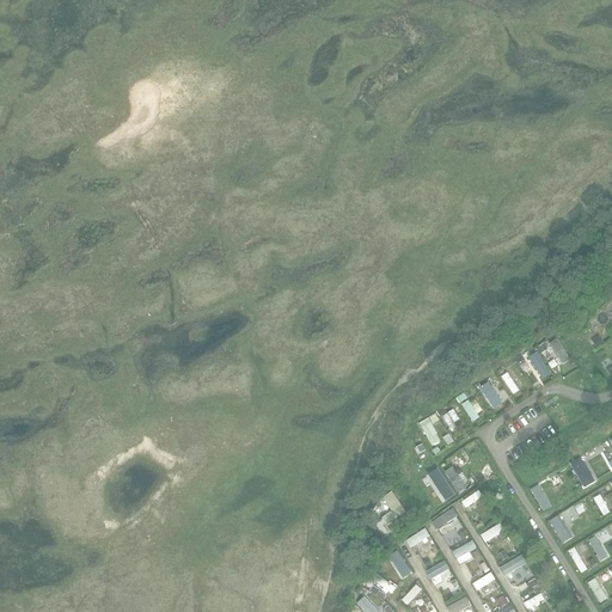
[(599,337),(592,341),(595,348),(603,343),(599,337)]
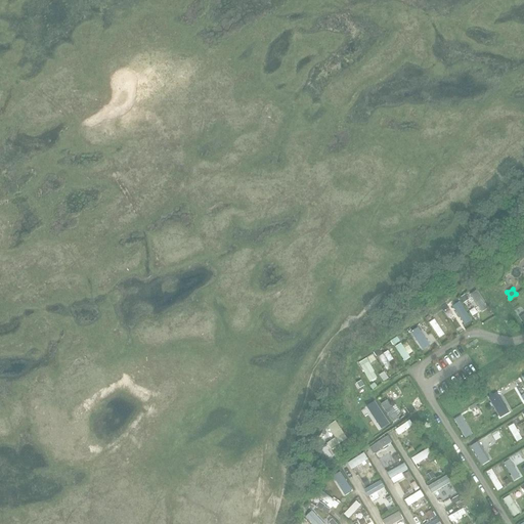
[(481,312),(487,308),(476,291),(470,295),(481,312)]
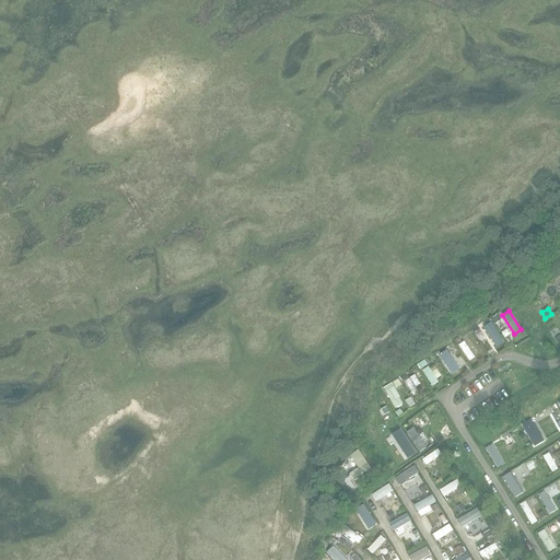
[(489,322),(482,326),(496,347),(502,342),(489,322)]
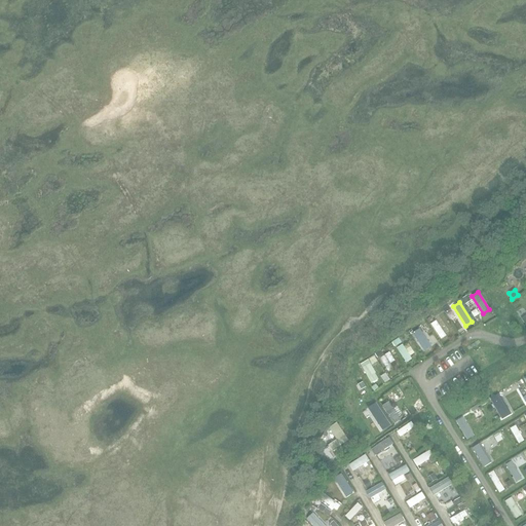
[(436,321),(430,324),(441,339),(446,336),(436,321)]
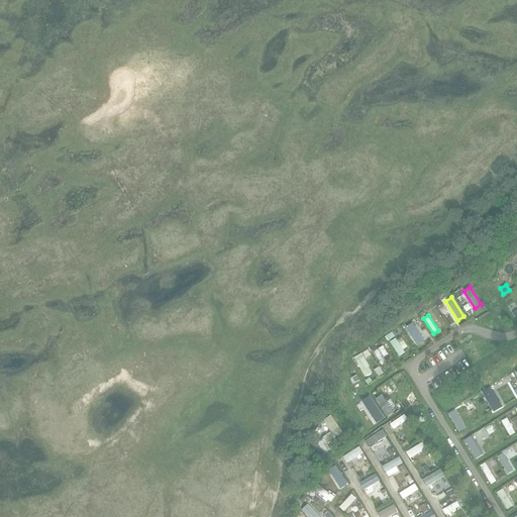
[(411,326),(405,330),(415,344),(420,340),(411,326)]
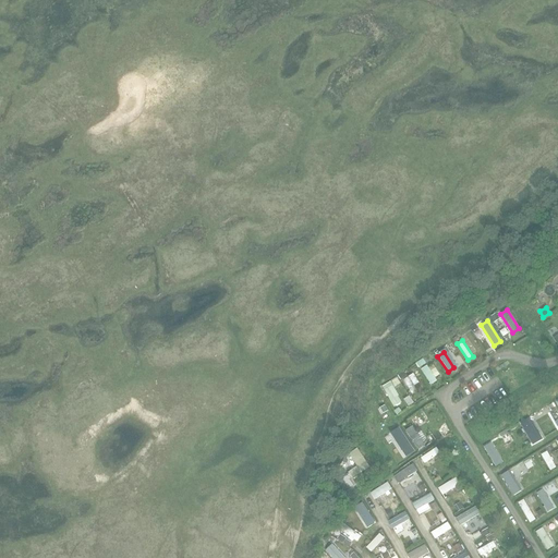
[(426,365),(421,370),(431,385),(437,380),(426,365)]
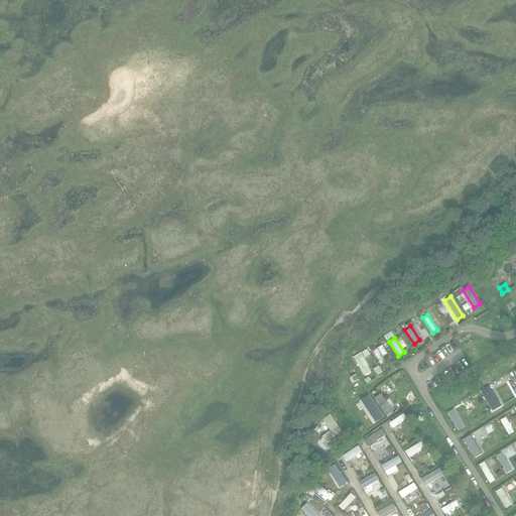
[(372,351),(381,365),(386,362),(383,357),(388,353),(382,345),(372,351)]
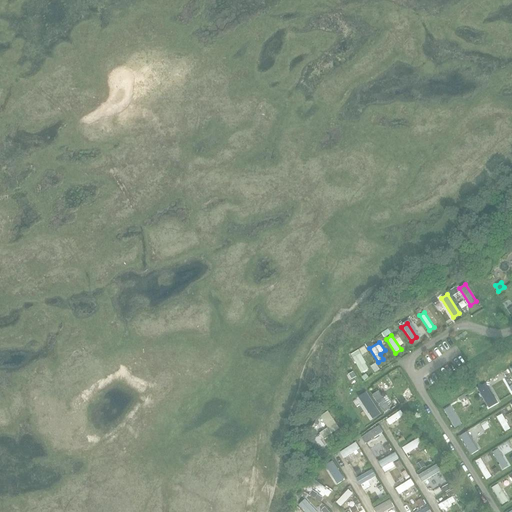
[(358,350),(351,354),(361,373),(368,370),(358,350)]
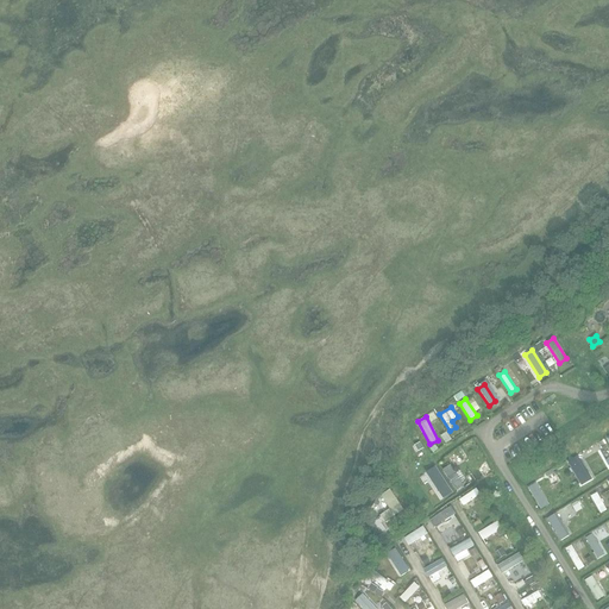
[(494,472),(479,446),(472,450),(487,476),(494,472)]
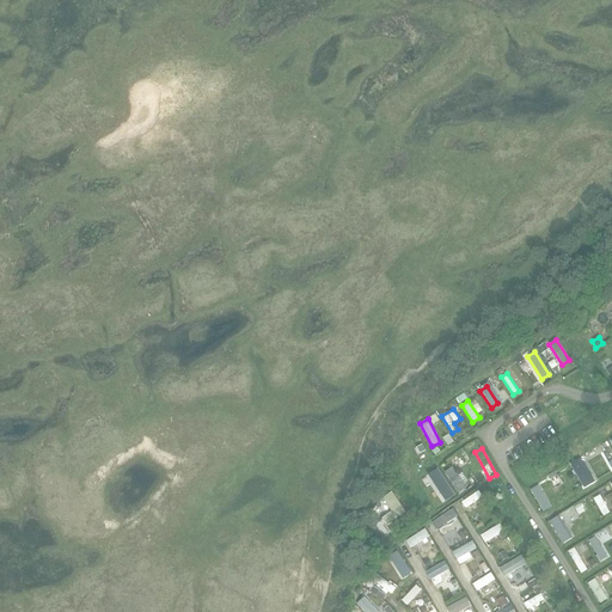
[(611,467),(601,451),(595,454),(606,472),(611,467)]
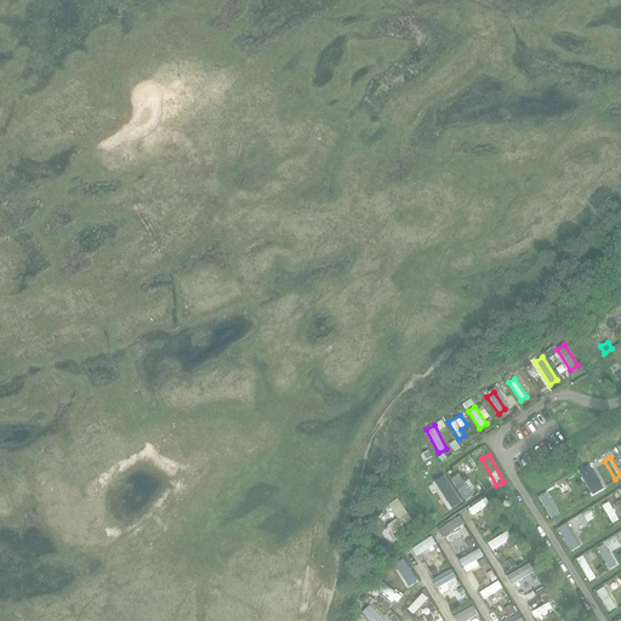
[(588,471),(582,476),(593,493),(599,489),(588,471)]
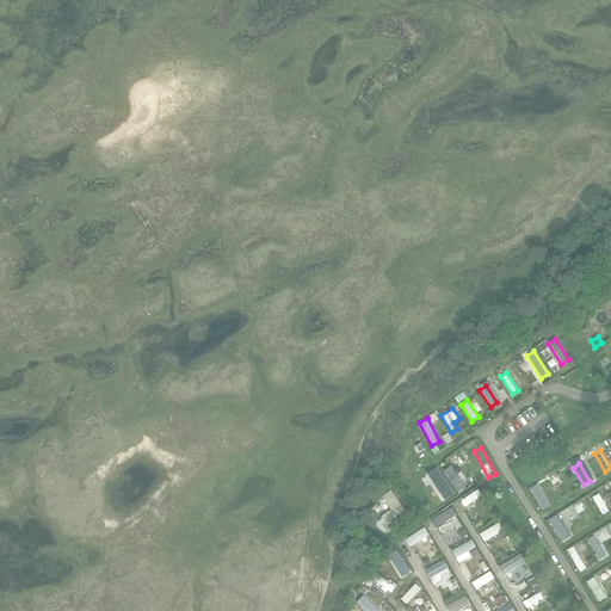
[(450,467),(443,471),(458,493),(466,488),(450,467)]
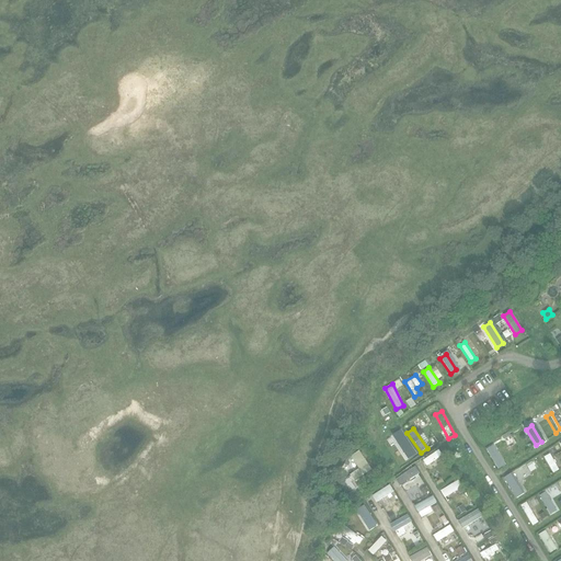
[(512,437),(506,441),(515,457),(522,454),(512,437)]
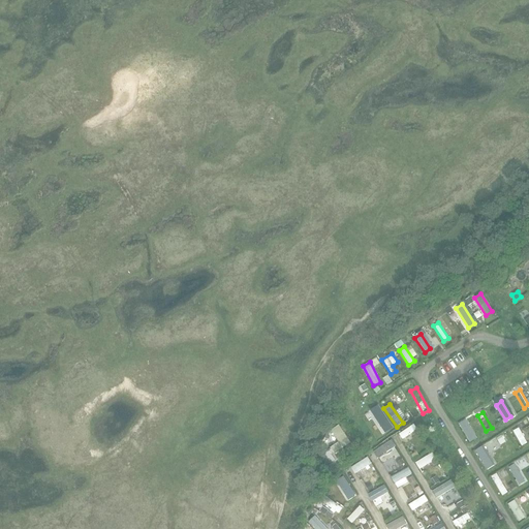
[(372,428),(377,436),(391,427),(384,418),(372,428)]
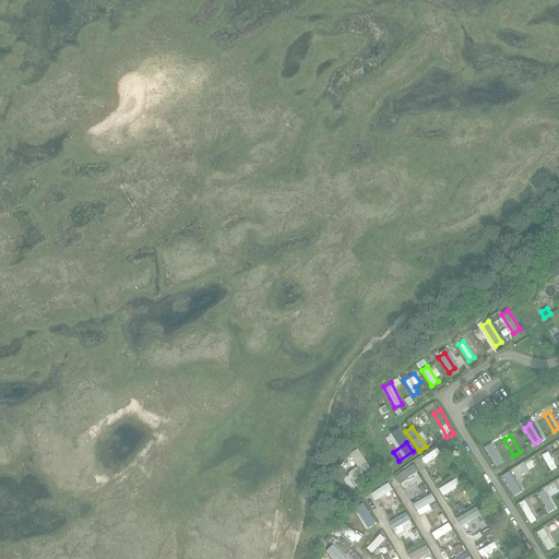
[(489,443),(483,447),(492,463),(499,460),(489,443)]
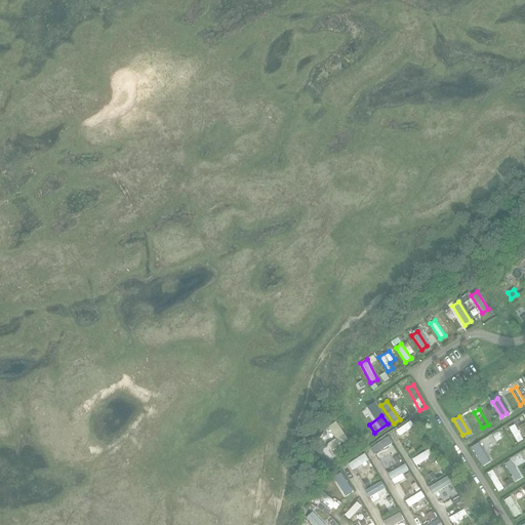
[(410,420),(395,431),(399,437),(414,427),(410,420)]
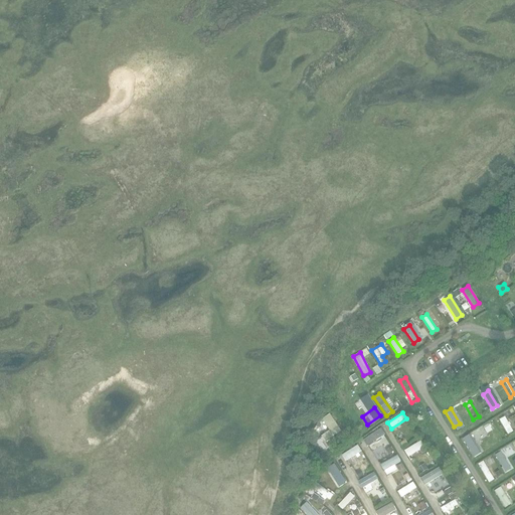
[(330,431),(321,437),(325,442),(341,432),(330,414),(322,418),(330,431)]
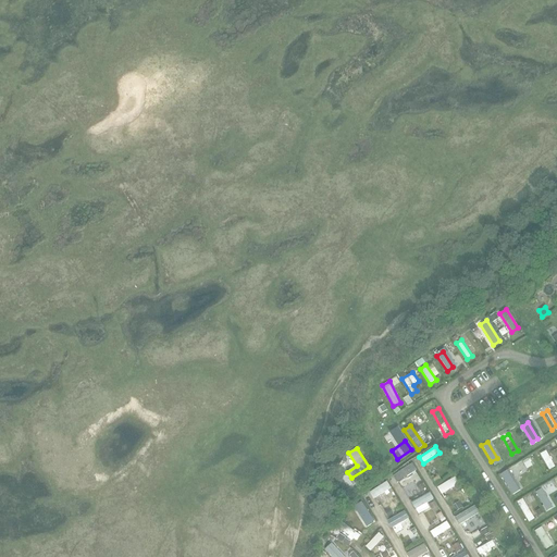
[(546,450),(540,454),(549,470),(555,467),(546,450)]
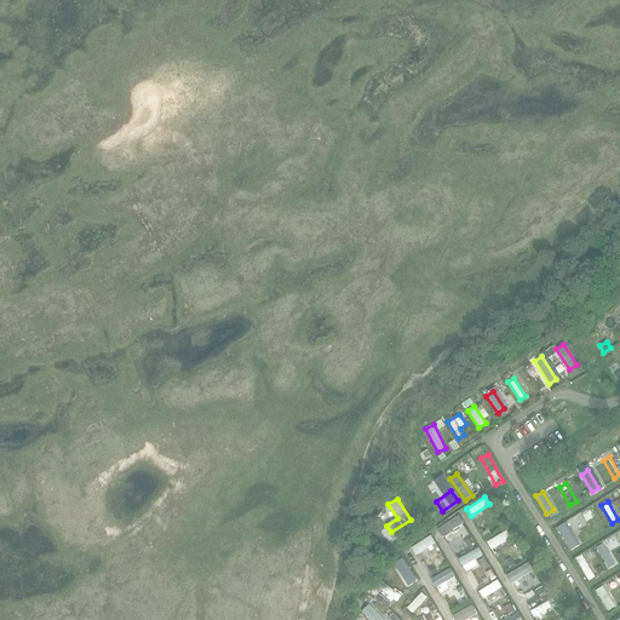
[(587,510),(581,514),(586,521),(592,517),(587,510)]
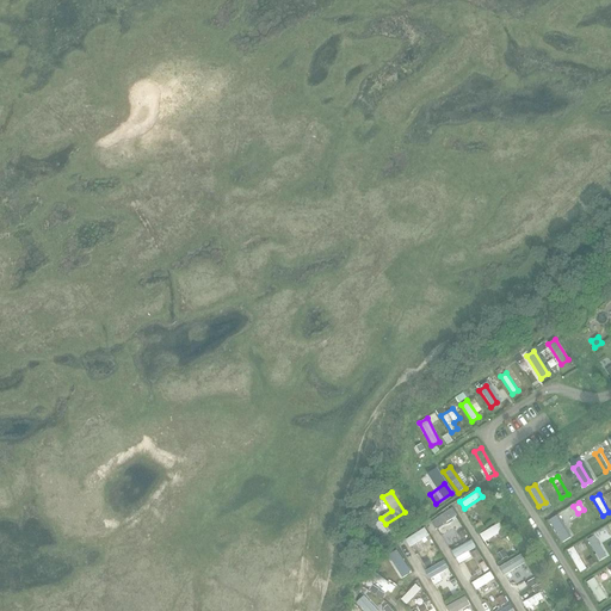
[(451,508),(431,523),(436,530),(456,516),(451,508)]
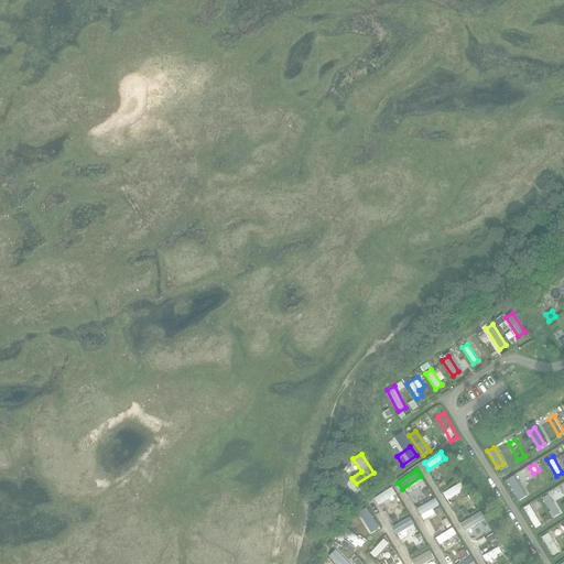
[(512,478),(507,481),(518,500),(523,497),(512,478)]
